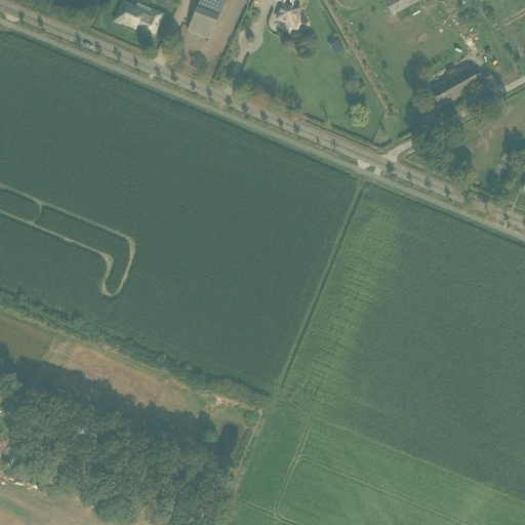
[(226,0),(225,0),(200,0),(188,31),(209,40),(226,0)]
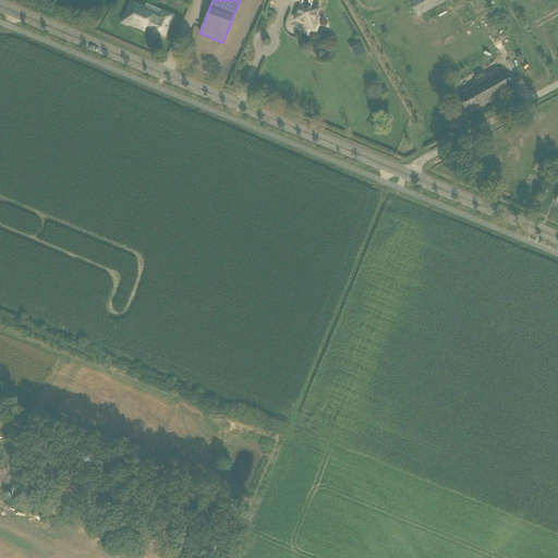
[(315,33),(320,17),(318,16),(320,10),(313,7),(315,0),(289,0),(289,1),(299,5),(292,22),(303,26),(302,28),(315,33)]
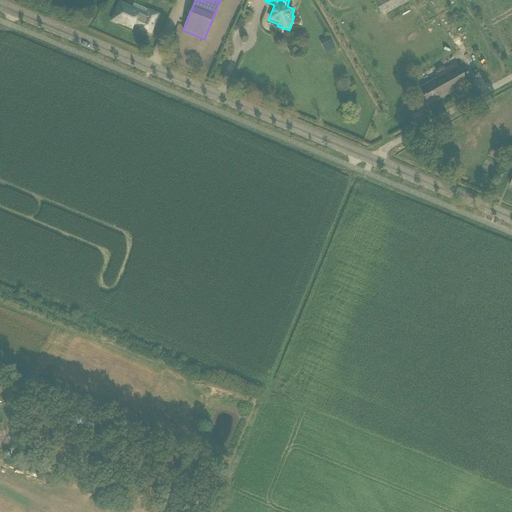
[(375,0),(373,1),(382,16),(411,0),(375,0)]
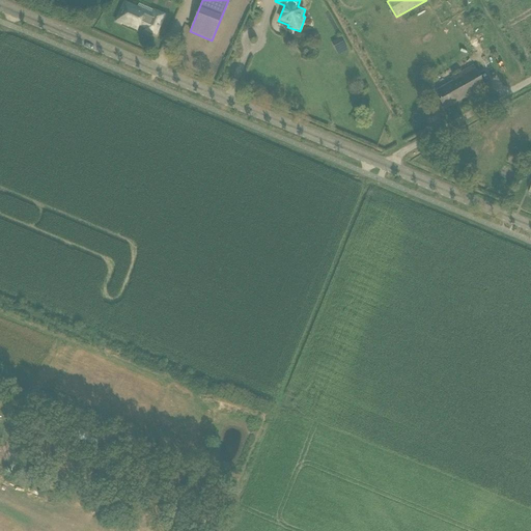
[(124,2),(119,12),(127,16),(123,23),(137,30),(139,26),(145,29),(144,31),(156,36),(165,17),(154,11),(151,16),(124,2)]
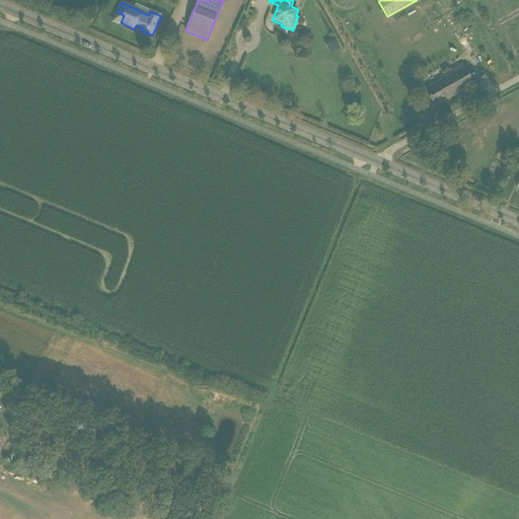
[(332,39),(325,42),(331,52),(339,48),(332,39)]
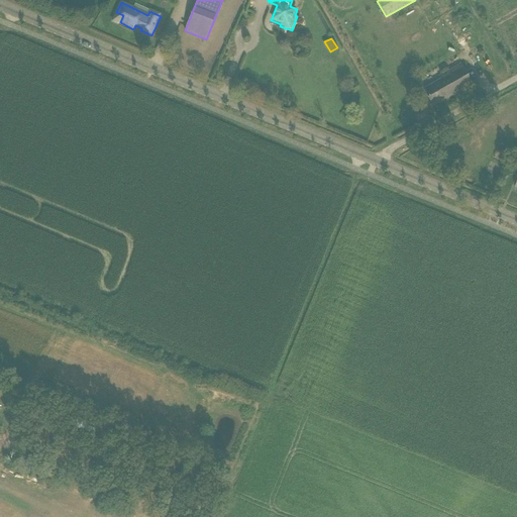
[(472,84),(467,76),(460,65),(439,77),(442,81),(424,91),(432,106),(472,84)]
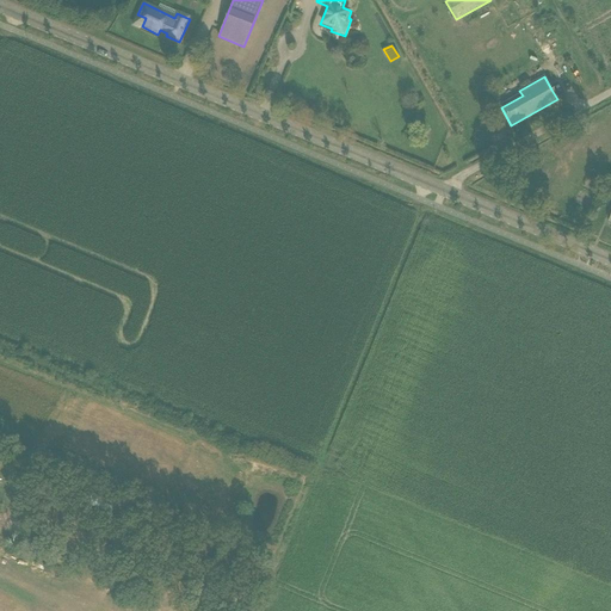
[(201,568),(199,573),(203,578),(209,578),(214,574),(214,569),(210,565),(204,565),(201,568)]
